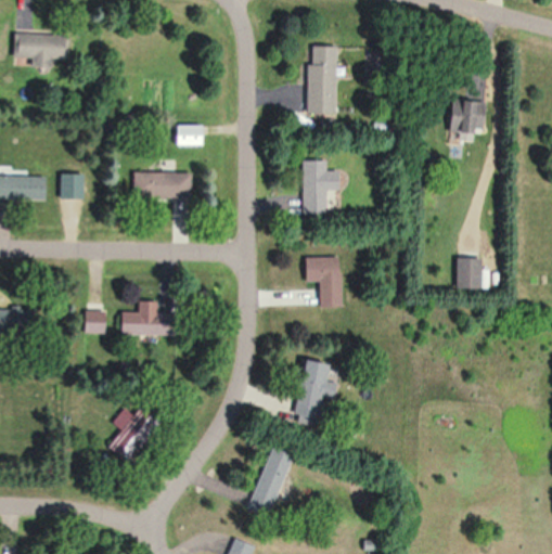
[(68,60),(69,36),(12,35),(12,59),(28,59),(28,66),(53,67),(53,60),(68,60)]
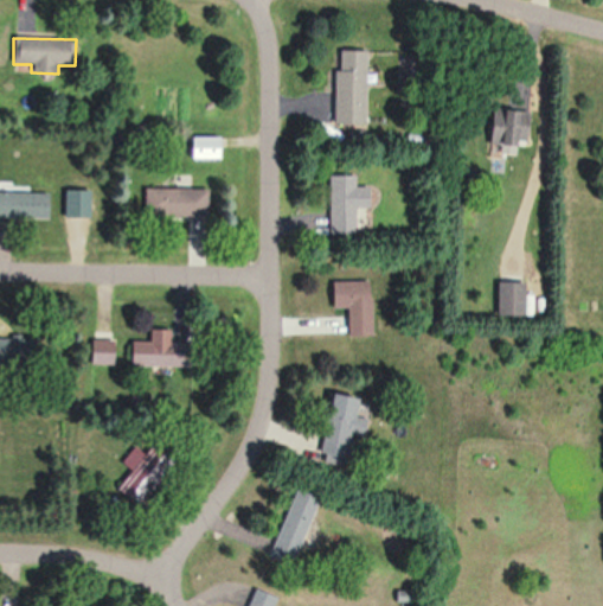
[(338,125),(370,125),(370,50),(338,50),(338,125)]
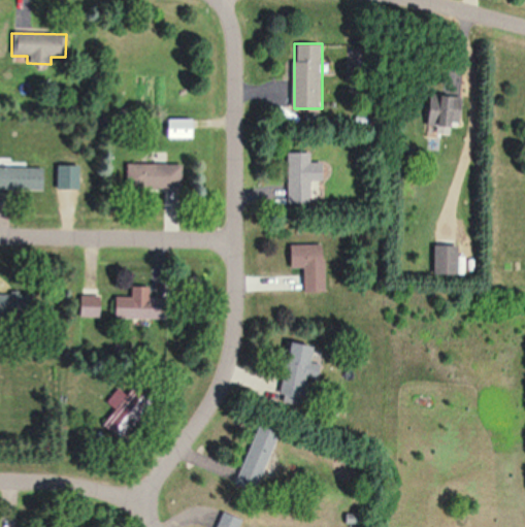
[(461,97),(436,97),(436,109),(426,109),(425,127),(461,128),(461,97)]
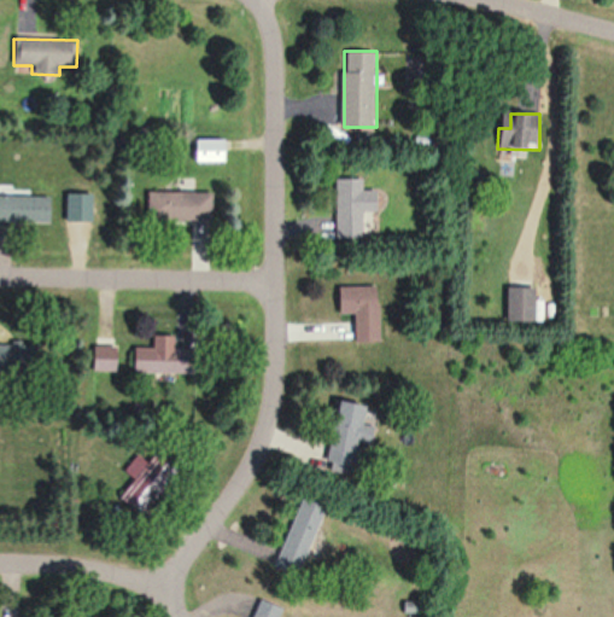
[(228,140),(196,140),(196,162),(228,162),(228,140)]
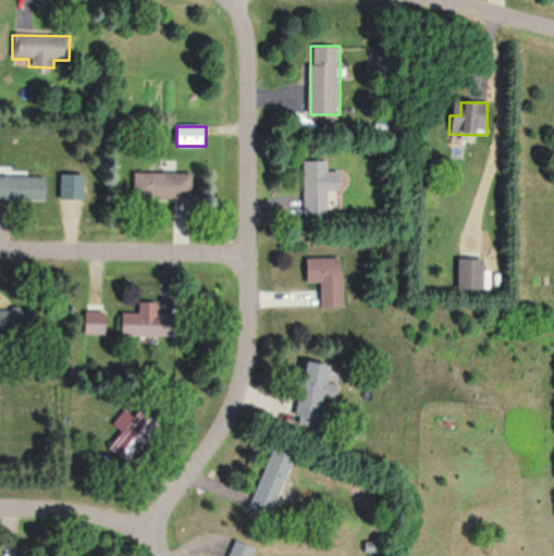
[(304,160),(304,213),(328,213),(328,190),(342,190),(342,170),(331,170),(331,160),(304,160)]
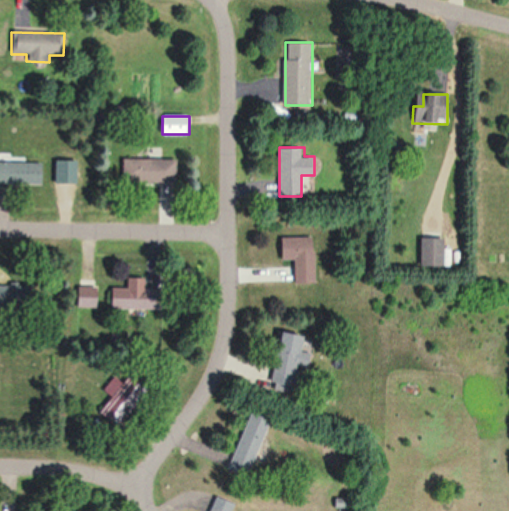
[(178,184),(178,159),(124,159),(124,184),(178,184)]
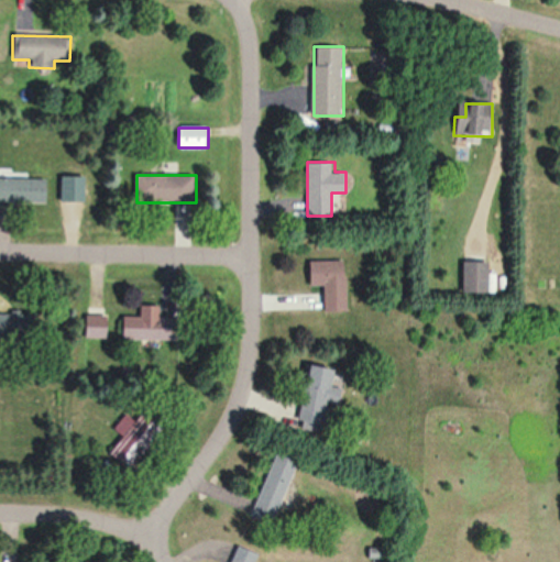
[(0,201),(50,202),(50,179),(0,178),(0,201)]
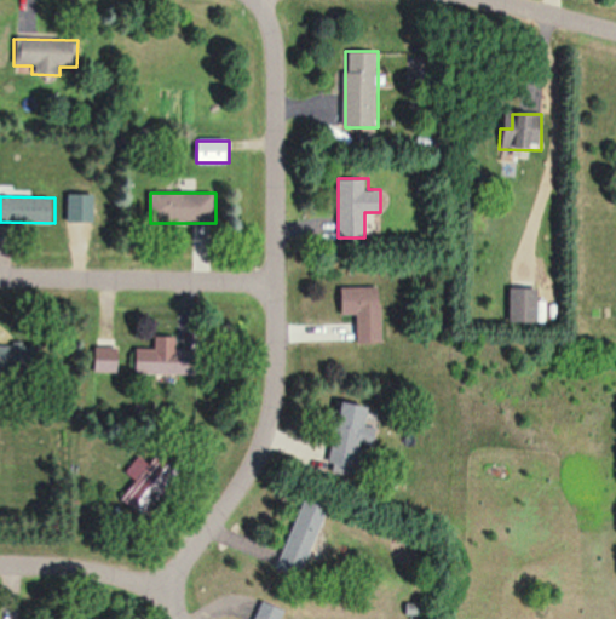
[(340,288),(340,315),(357,315),(357,344),(383,343),(383,288),(340,288)]
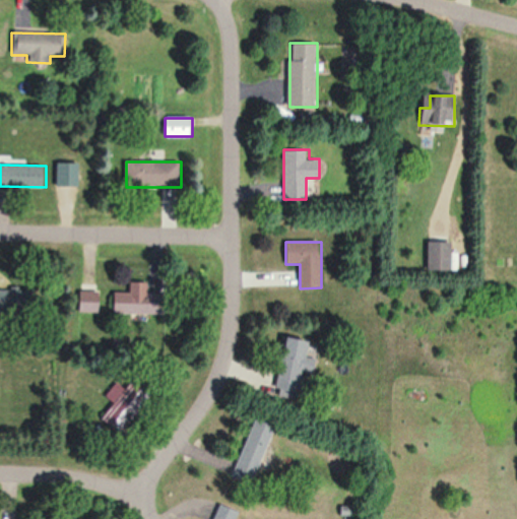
[(452,242),(428,242),(428,271),(452,271),(452,242)]
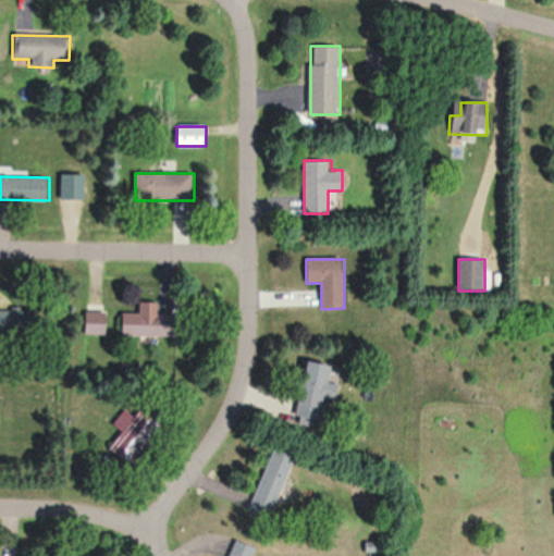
[(109,313),(85,313),(85,336),(109,336),(109,313)]
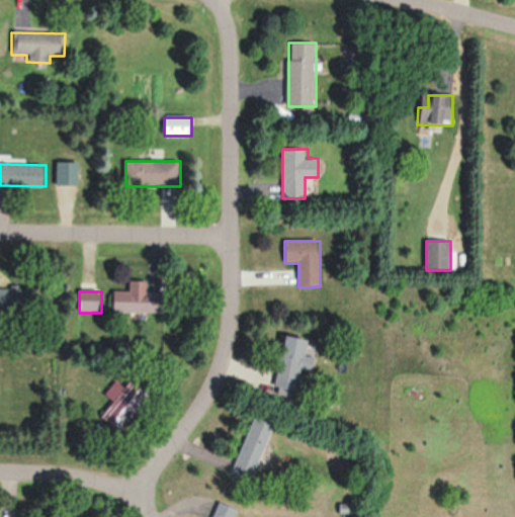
[(113,313),(162,313),(162,292),(113,292),(113,313)]
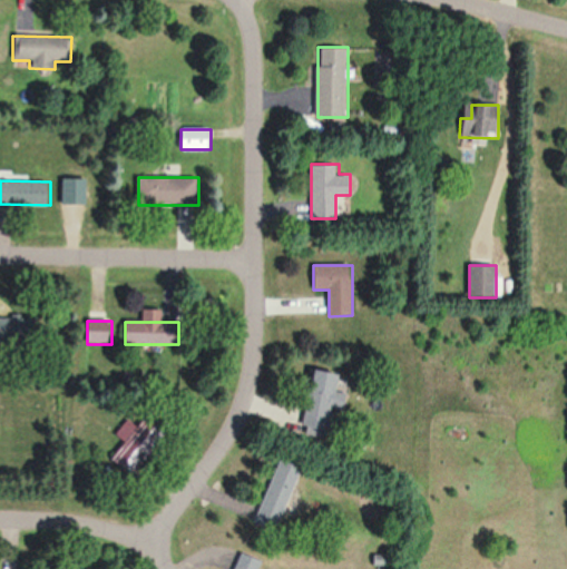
[(339,375),(312,370),(300,425),(328,431),(339,375)]
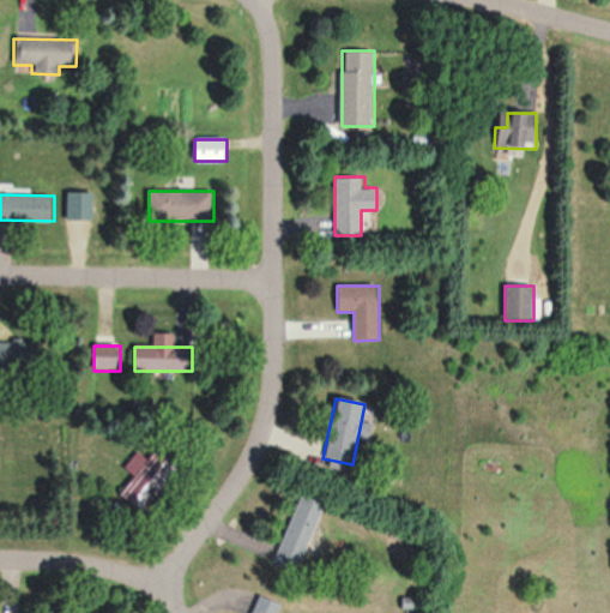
[(138,508),(145,497),(138,491),(131,502),(138,508)]
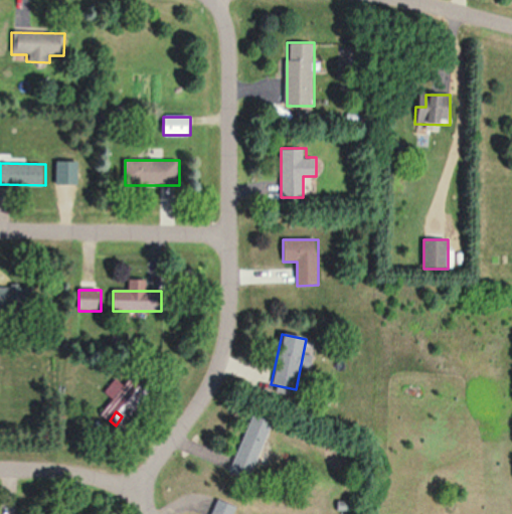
[(229,471),(249,479),(273,421),(252,413),(229,471)]
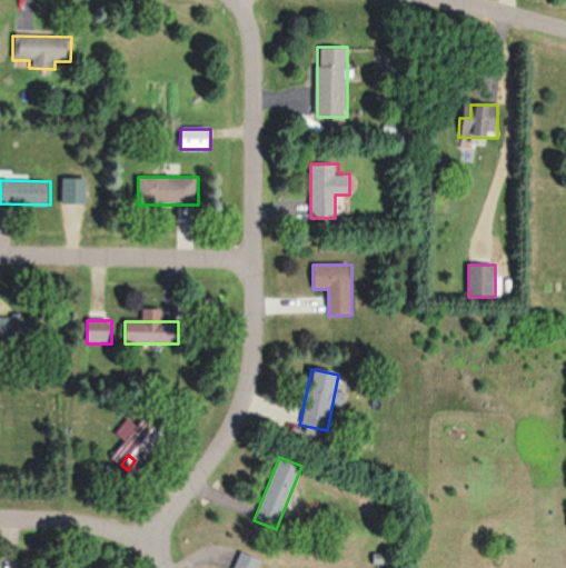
[(260,567),(262,562),(241,552),(234,567),(260,567)]
